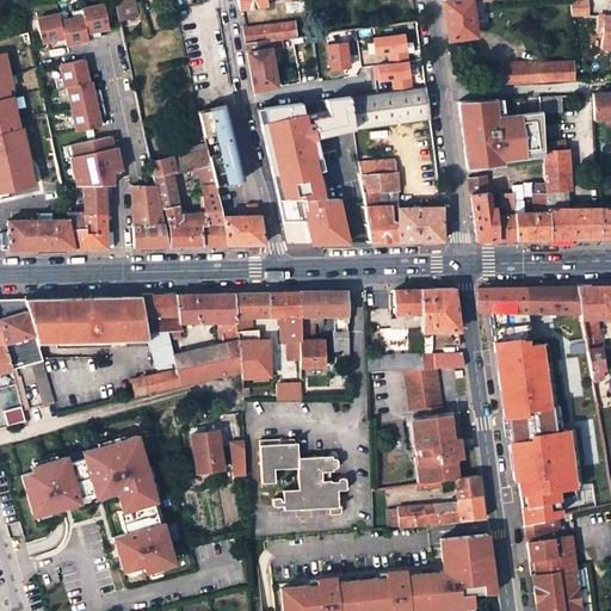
[(115,0),(119,20),(137,16),(134,0),(115,0)]
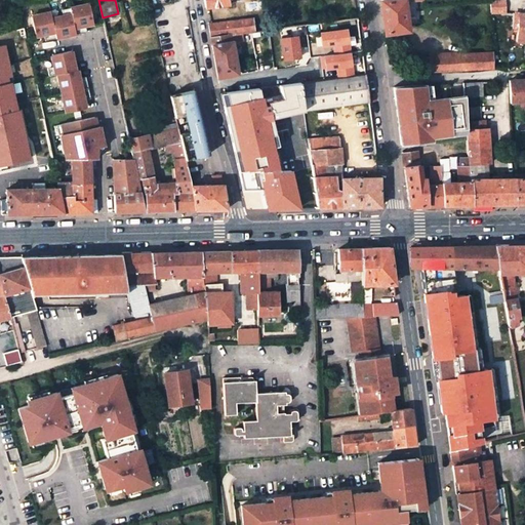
[(380,0),(386,33),(408,31),(404,2),(422,2),(422,0),(380,0)]
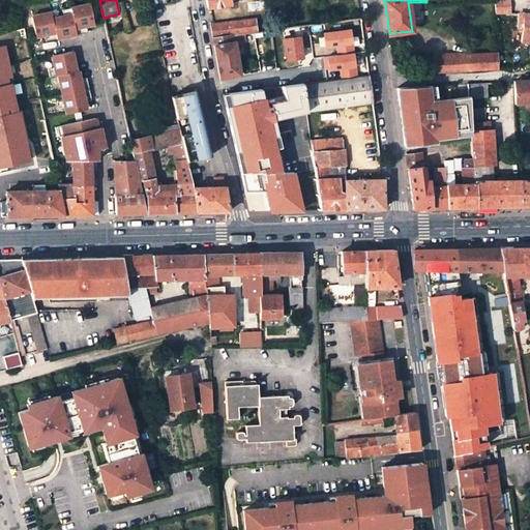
[(493,2),(494,15),(508,13),(508,1),(493,2)]
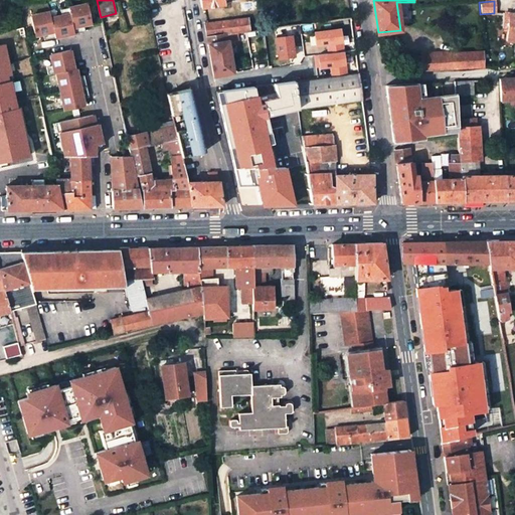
[(67,8),(73,34),(81,32),(80,26),(84,25),(92,24),(87,4),(67,8)]
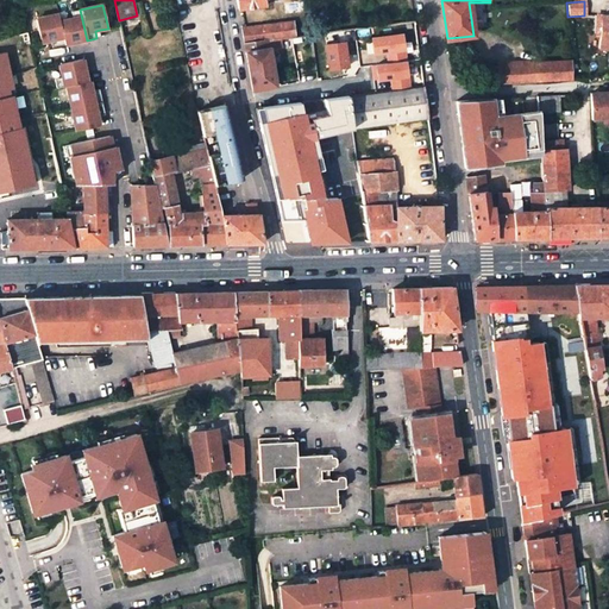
[(58,23),(64,45),(87,41),(80,10),(70,12),(73,19),(58,23)]
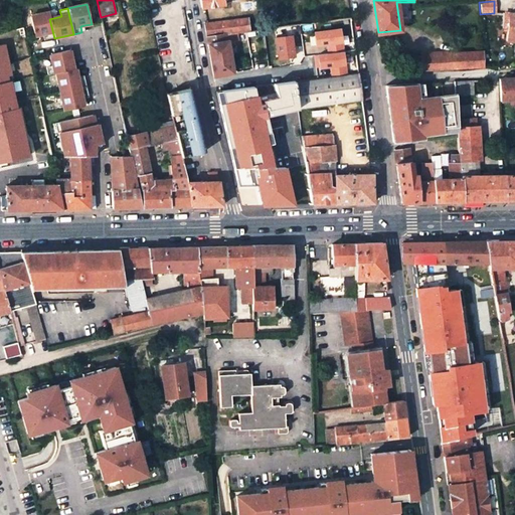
[(48,12),(29,17),(33,36),(41,34),(44,34),(46,39),(54,38),(49,19),(48,12)]
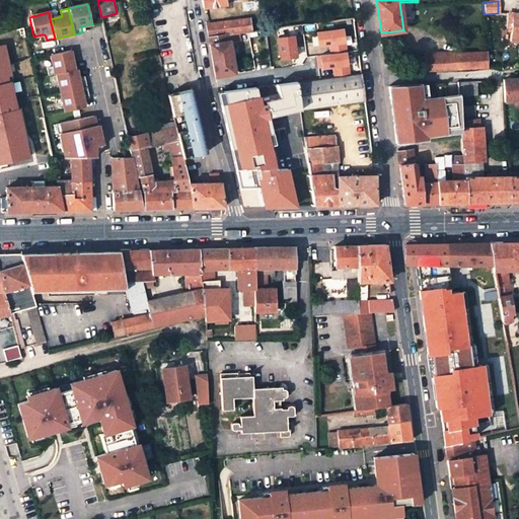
[(510,42),(518,42),(518,13),(508,12),(508,26),(511,26),(510,42)]
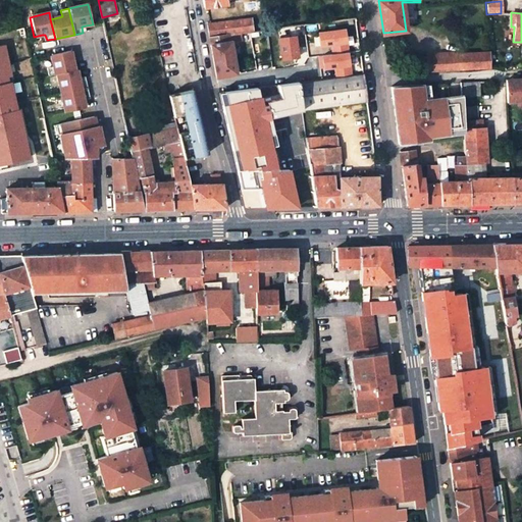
[(251,18),(207,23),(209,37),(253,31),(251,18)]
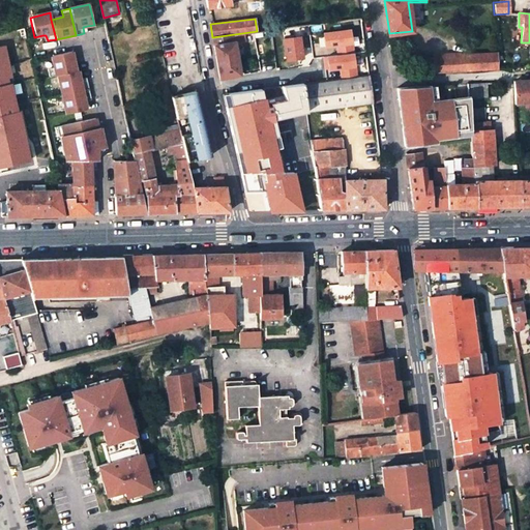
[(326,78),(359,75),(354,27),(327,30),(328,47),(336,46),(337,54),(323,56),(326,78)]
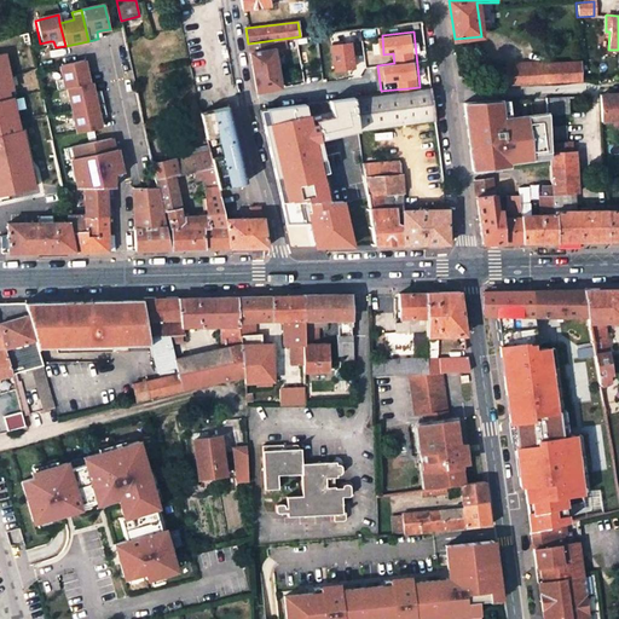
[(256,92),(281,88),(275,48),(299,45),(317,44),(316,35),(300,36),(248,44),(256,92)]
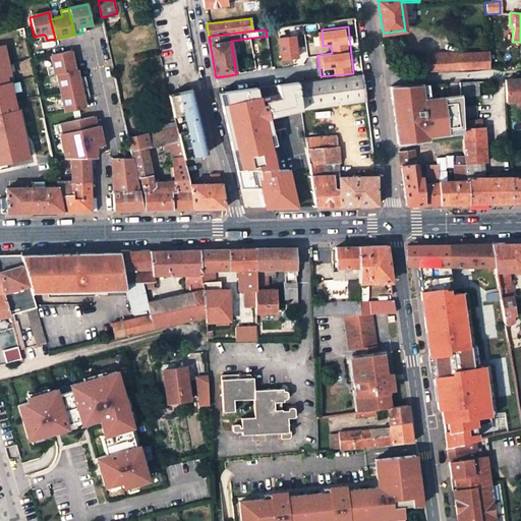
[(280,36),(283,59),(302,57),(299,34),(280,36)]
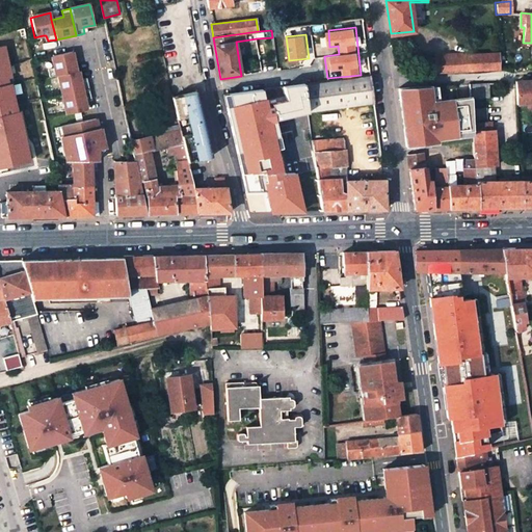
[(76,72),(71,52),(50,56),(53,69),(47,70),(48,78),(56,76),(76,72)]
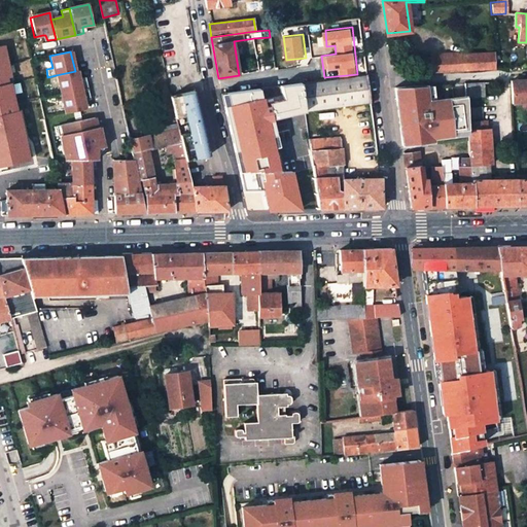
[(494,54),(430,58),(431,72),(495,69),(494,54)]
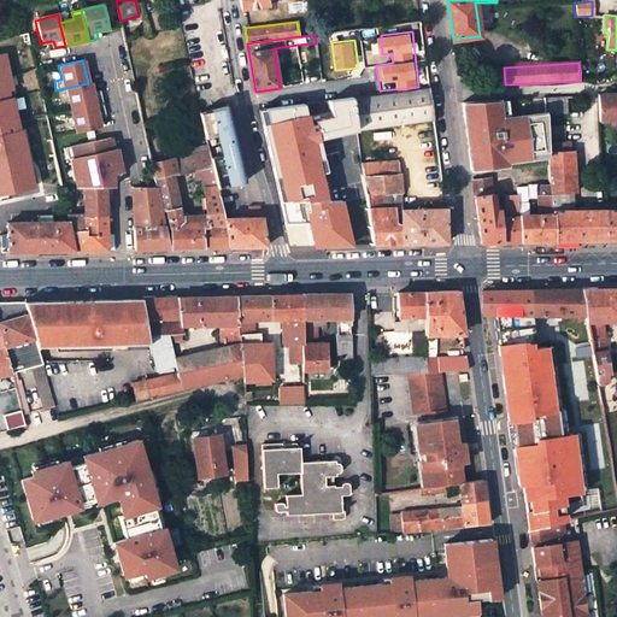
[(504,68),(492,68),(493,86),(505,84),(504,68)]
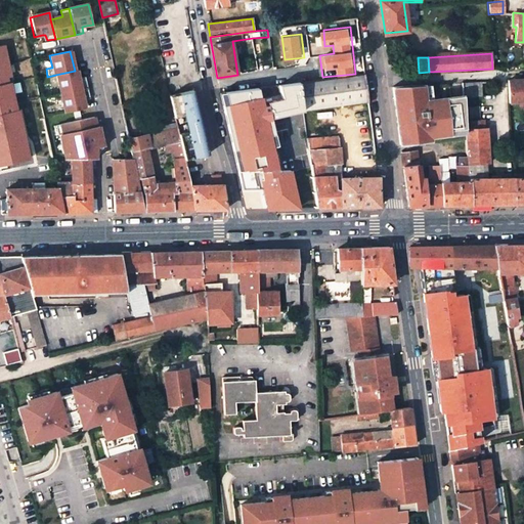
[(55,75),(60,93),(87,88),(85,80),(79,81),(78,78),(77,71),(75,71),(55,75)]
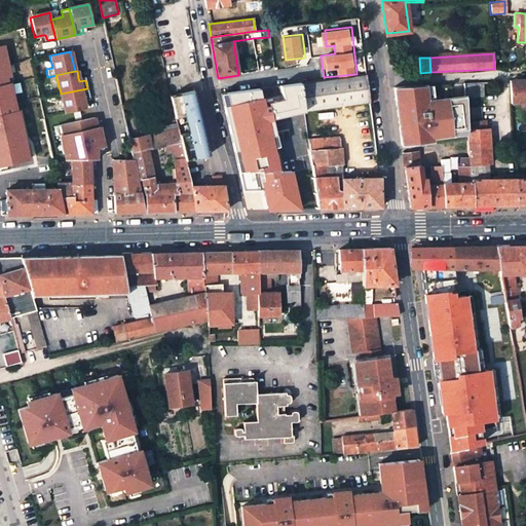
[(308,111),(370,102),(366,75),(317,81),(303,83),(308,111)]
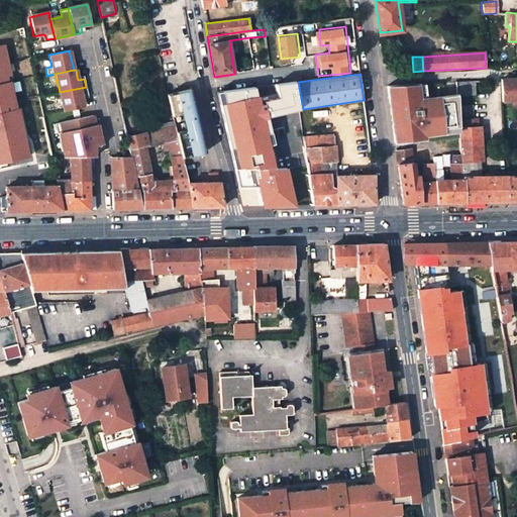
[(297,77),(218,88),(243,210),(314,207),(305,138),(297,77)]
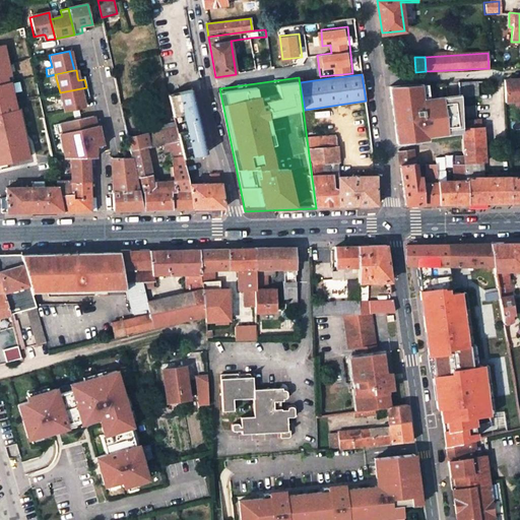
[(506,103),(519,101),(519,78),(504,79),(506,103)]
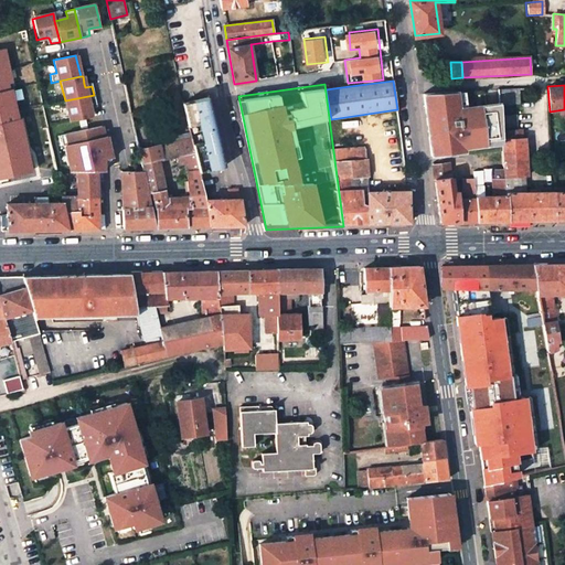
[(499,103),(516,102),(515,88),(499,89),(499,103)]
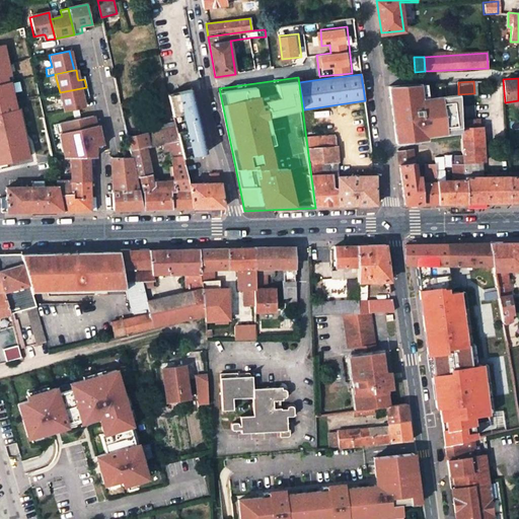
[(419,84),(388,86),(390,99),(395,98),(396,103),(394,104),(397,123),(397,128),(399,128),(399,133),(395,133),(396,143),(426,139),(426,136),(425,132),(432,131),(432,135),(446,133),(446,129),(460,127),(459,121),(459,106),(458,95),(428,98),(421,99),(419,84)]
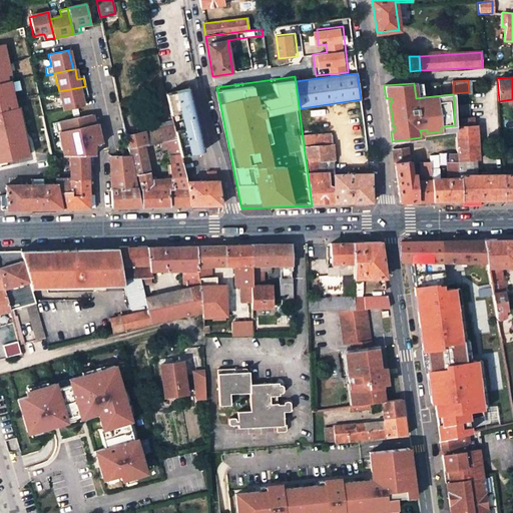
[(63,110),(83,106),(81,98),(81,95),(87,94),(85,86),(59,91),(63,110)]
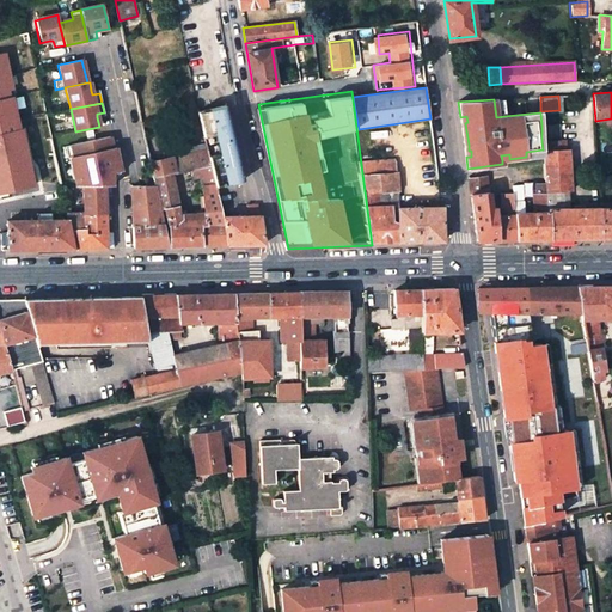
[(208,151),(216,187),(243,181),(226,105),(200,111),(207,142),(208,151)]
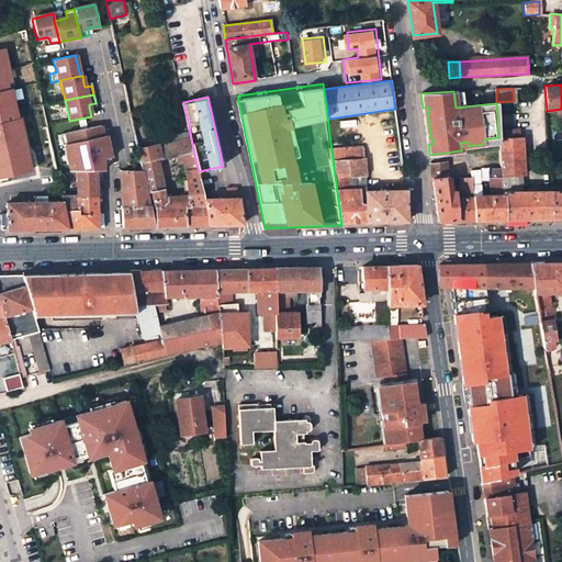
[(428,107),(423,108),(428,144),(433,144),(433,138),(430,138),(430,133),(427,113),(429,112),(428,107)]
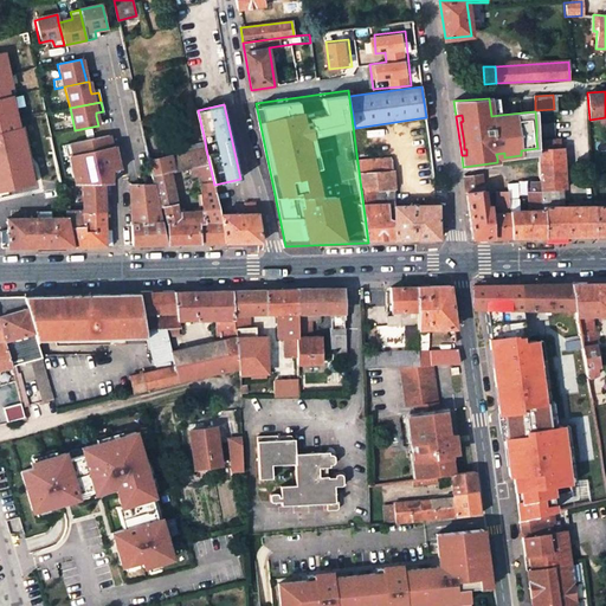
[(554,140),(553,123),(536,124),(536,141),(554,140)]
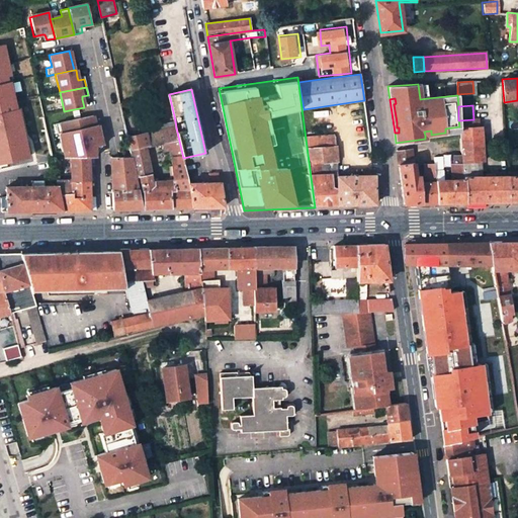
[(65,157),(71,157),(89,158),(95,158),(95,154),(102,146),(98,128),(90,131),(89,127),(95,125),(93,115),(61,122),(63,133),(60,133),(62,143),(65,143),(66,150),(63,150),(65,157)]
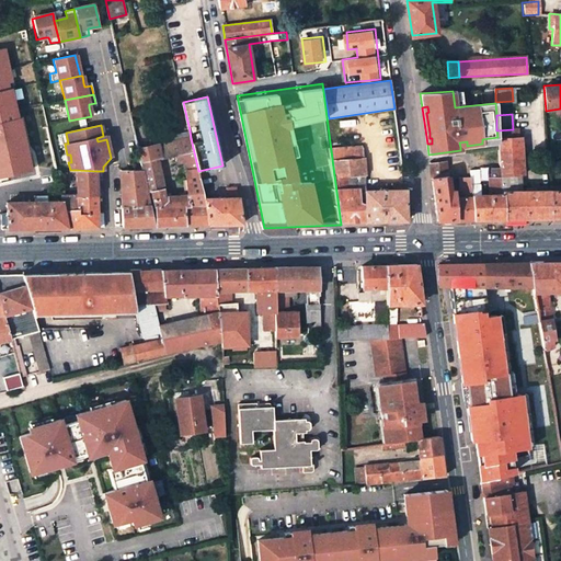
[(518,128),(513,129),(496,130),(497,137),(497,138),(519,137),(518,128)]
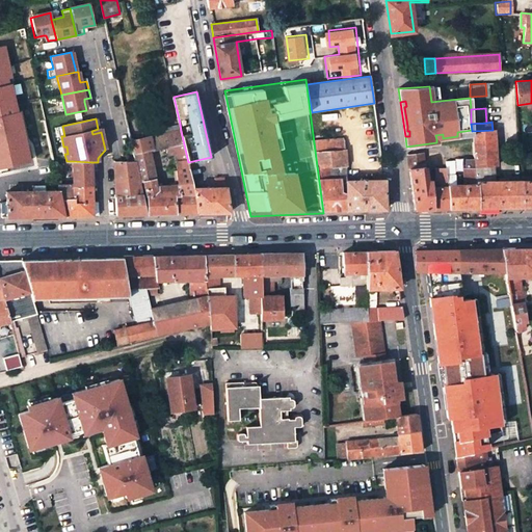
[(157,129),(158,135),(181,131),(180,124),(157,129)]
